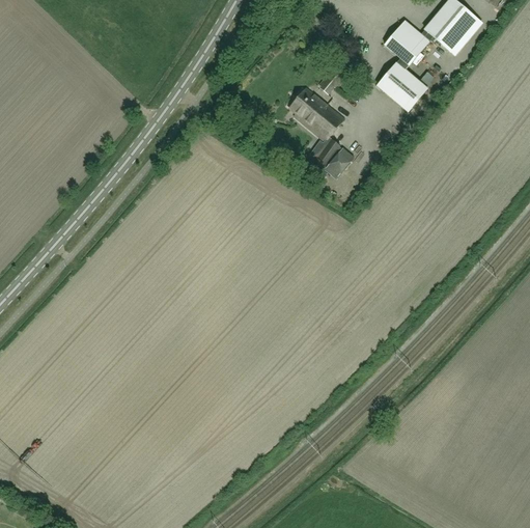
[(405,20),(384,44),(399,57),(396,61),(405,68),(433,35),(454,54),(468,37),(462,32),(475,17),(455,0),(448,0),(420,33),(405,20)]
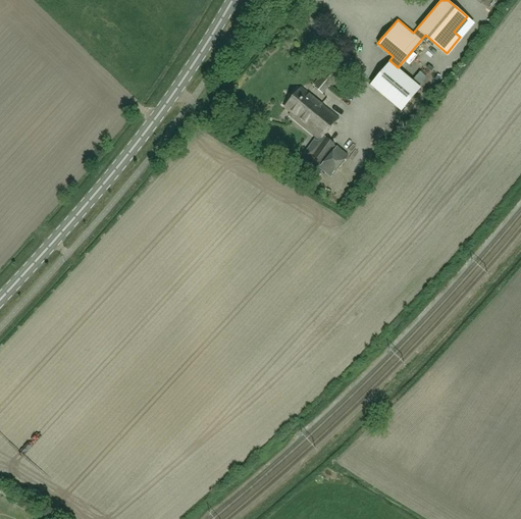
[(339,46),(344,41),(340,37),(334,42),(339,46)]
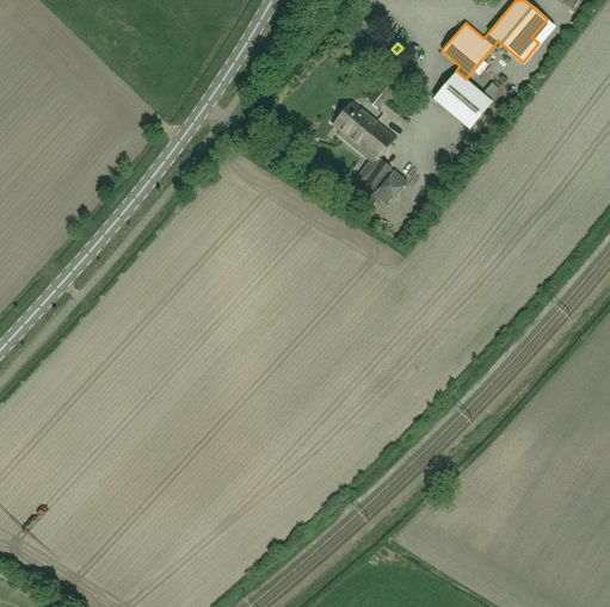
[(505,64),(495,75),(509,86),(517,75),(505,64)]
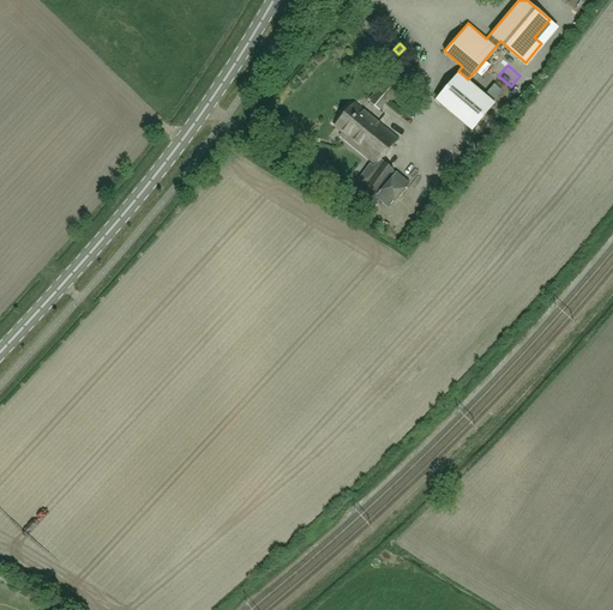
[(388,101),(404,80),(391,68),(368,96),(371,98),(370,100),(378,107),(386,98),(388,101)]
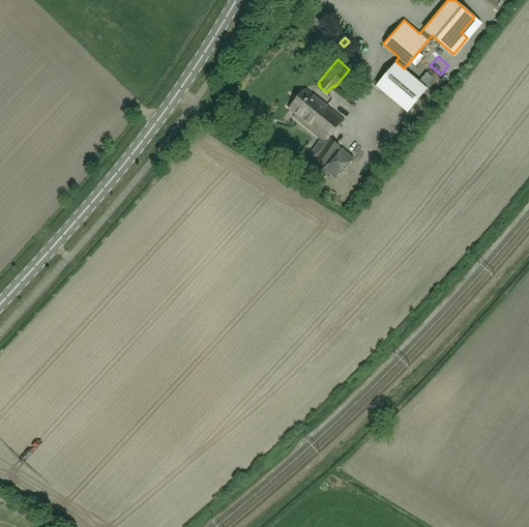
[(376,84),(407,110),(425,87),(404,68),(395,61),(376,84)]
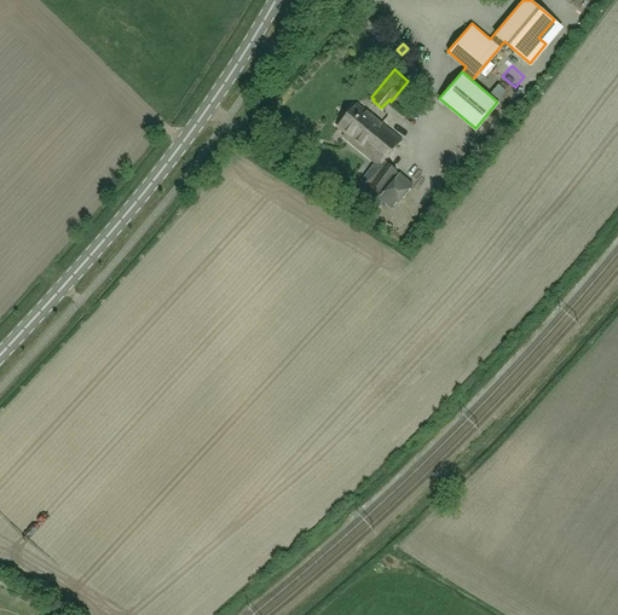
[(383,157),(400,137),(356,100),(336,125),(345,131),(342,133),(379,163),(383,157)]
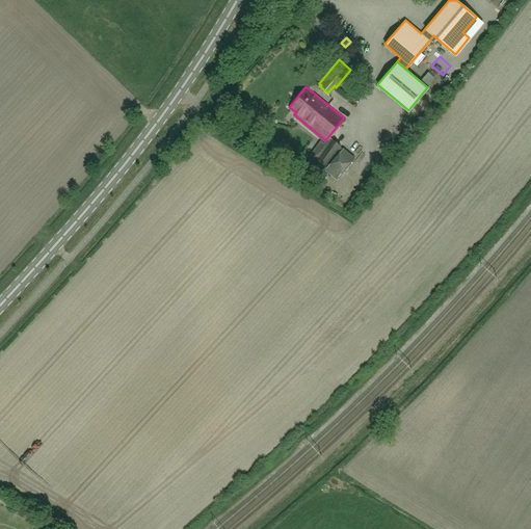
[(340,144),(329,136),(316,156),(313,155),(308,162),(320,172),(337,150),(340,144)]
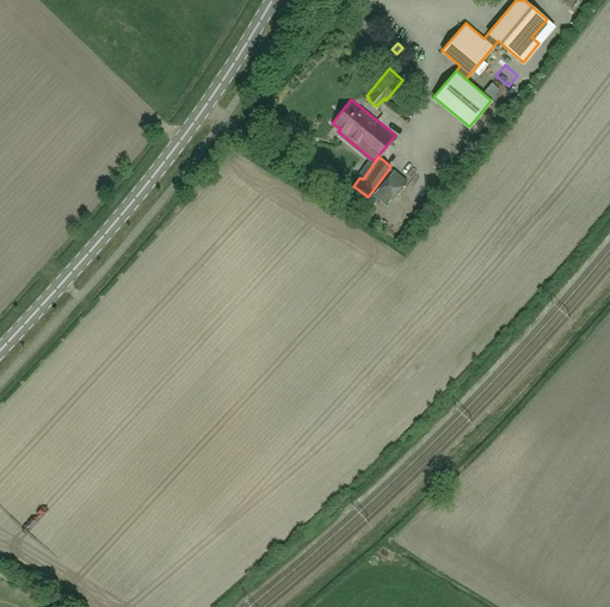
[(386,204),(406,179),(394,168),(389,174),(374,193),(386,204)]
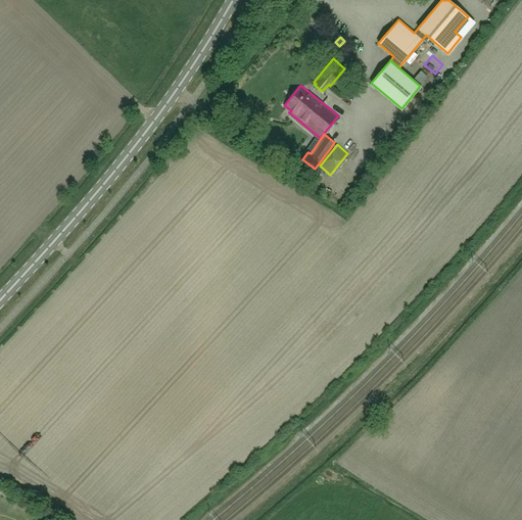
All buildings are outlined.
